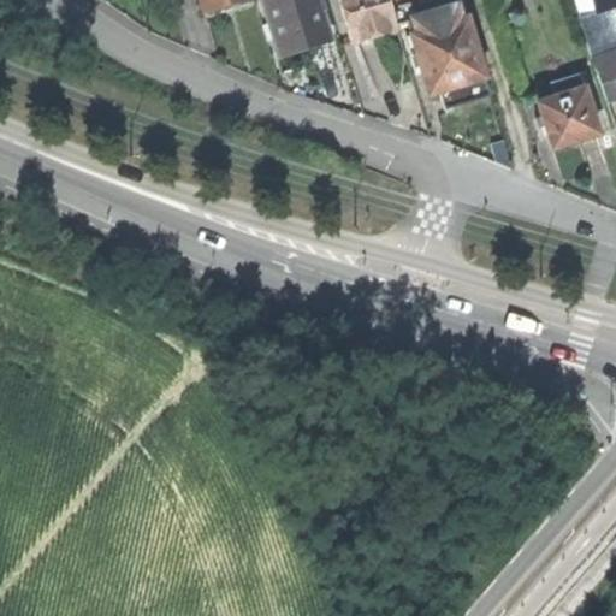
[(200,0),(205,12),(224,7),(246,0),(200,0)]
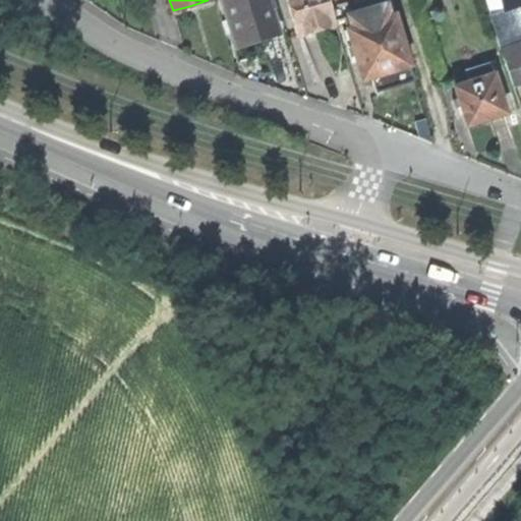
[(224,0),(237,45),(257,39),(276,33),(266,0),(224,0)]
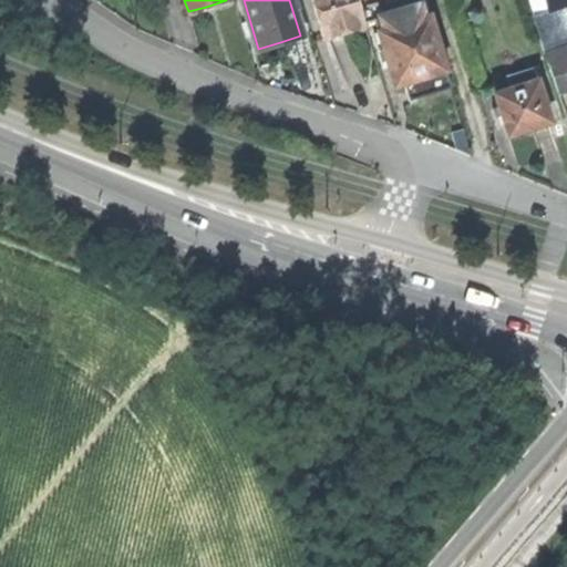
[(311,0),(323,40),(347,33),(366,28),(357,0),(311,0)]
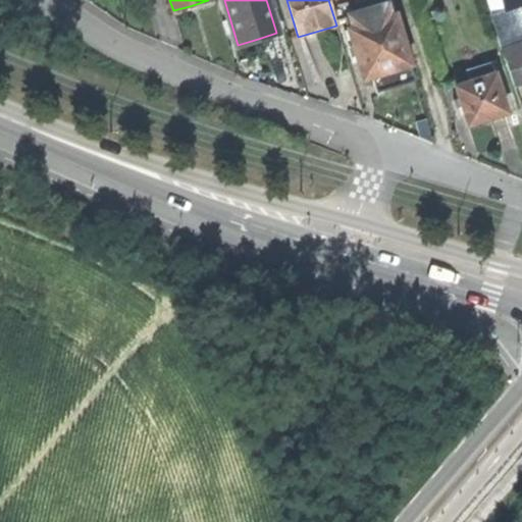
[(521,0),(503,0),(507,9),(518,6),(521,4),(521,0)]
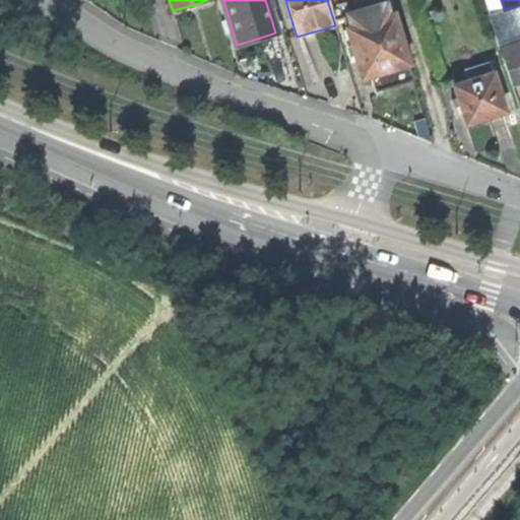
[(409,66),(391,5),(344,19),(352,49),(363,80),(370,78),(409,66)]
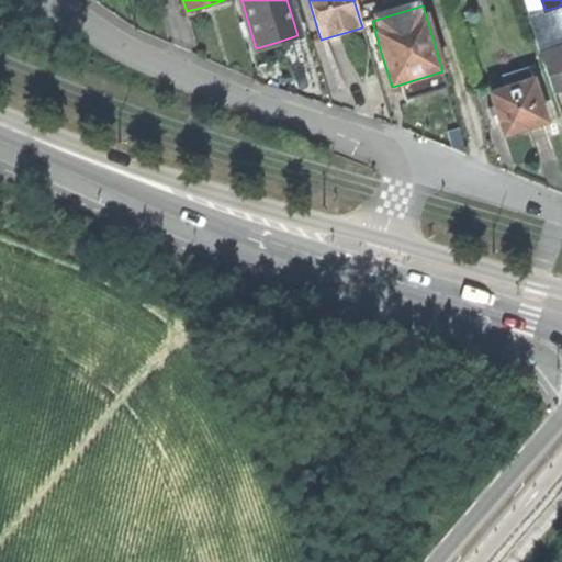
[(561,18),(558,7),(546,10),(530,15),(540,46),(561,40),(561,18)]
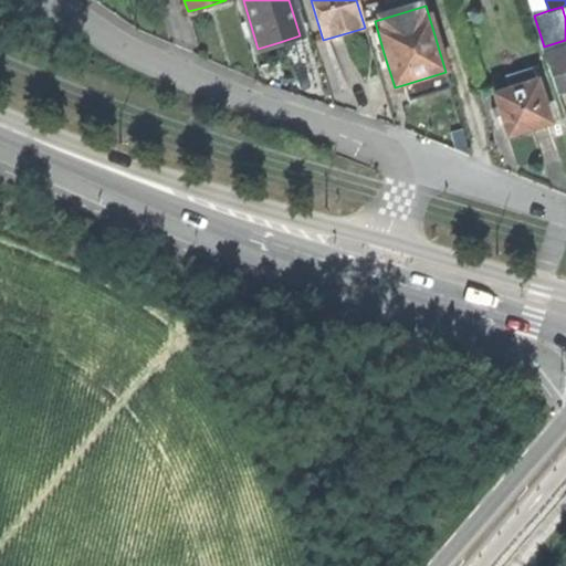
[(565,45),(547,52),(549,60),(565,54),(565,45)]
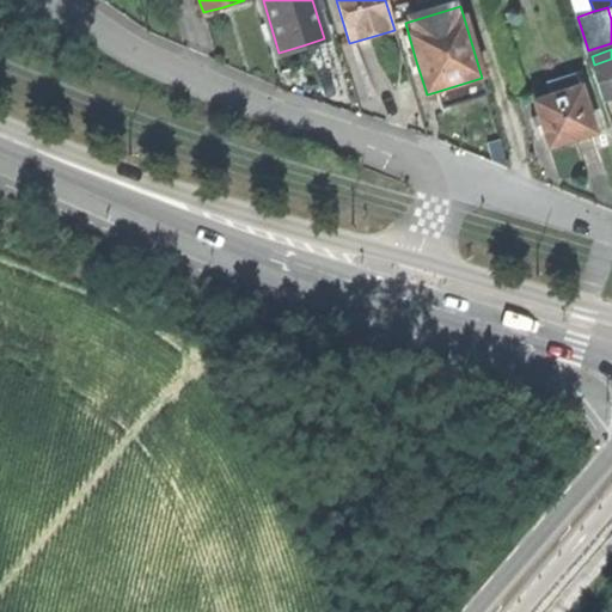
[(606,102),(611,98),(611,59),(594,65),(606,102)]
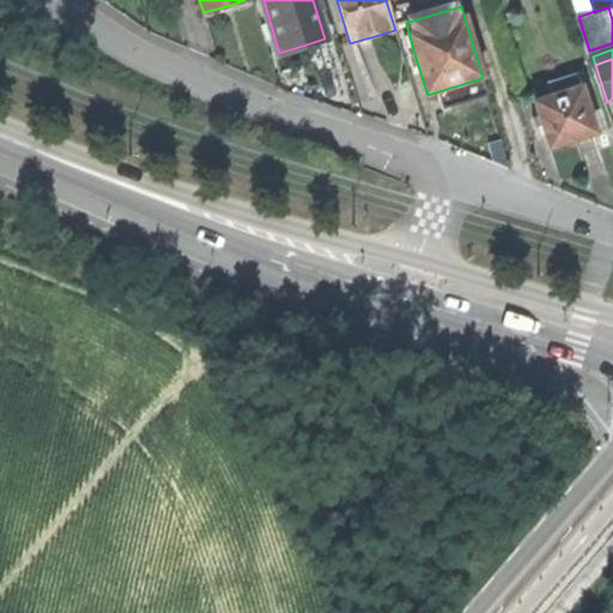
[(551,85),(554,98),(582,89),(577,77),(551,85)]
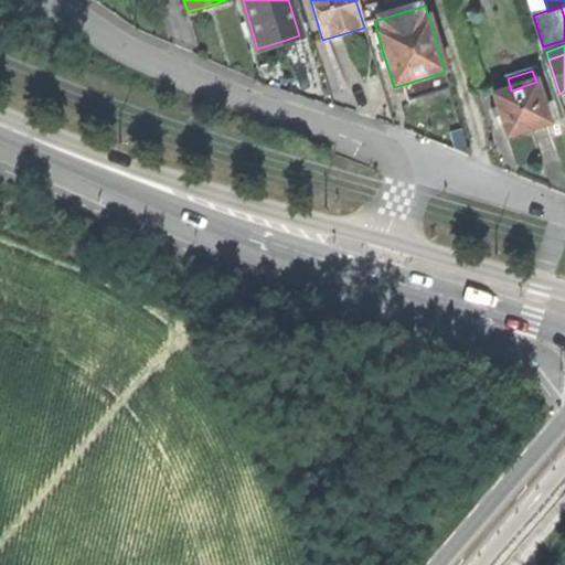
[(445,72),(402,85),(407,100),(449,88),(445,72)]
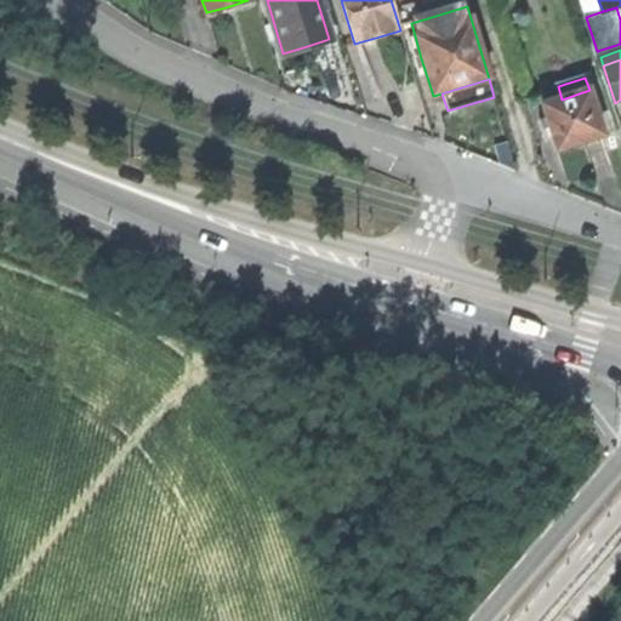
[(603,136),(590,90),(562,100),(543,104),(557,149),(576,144),(603,136)]
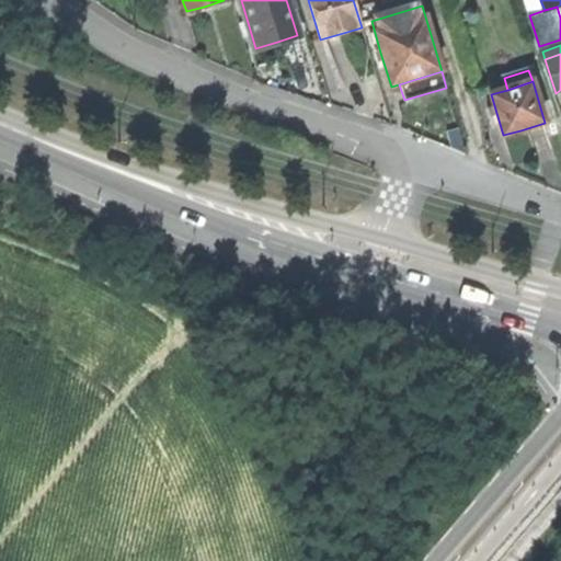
All buildings are outlined.
